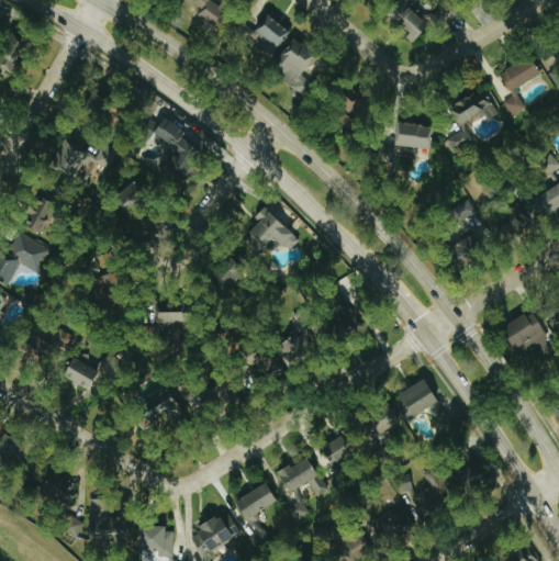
[(189,0),(201,8),(196,14),(215,26),(231,0),(189,0)]
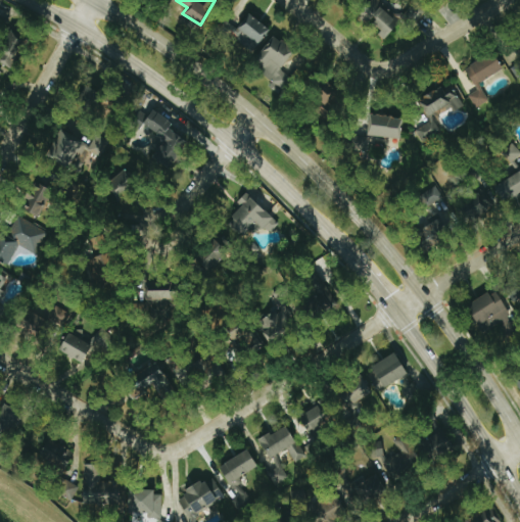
[(387,37),(398,16),(370,1),(363,13),(374,19),(370,27),(387,37)]
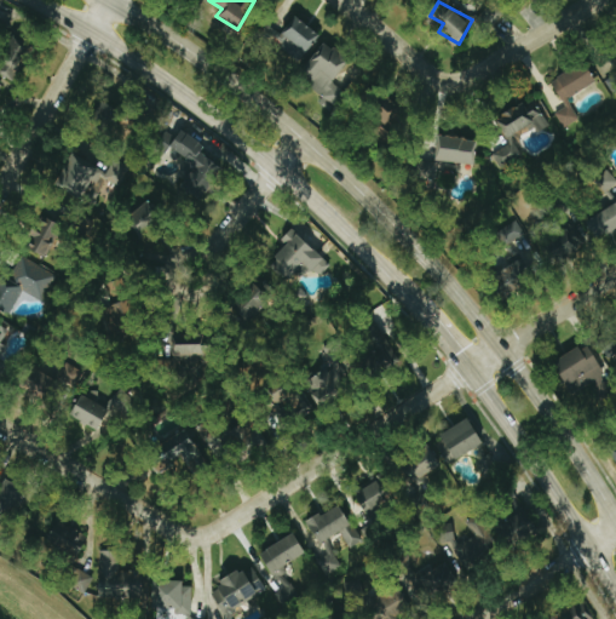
[(482,26),(495,16),(488,6),(475,16),(482,26)]
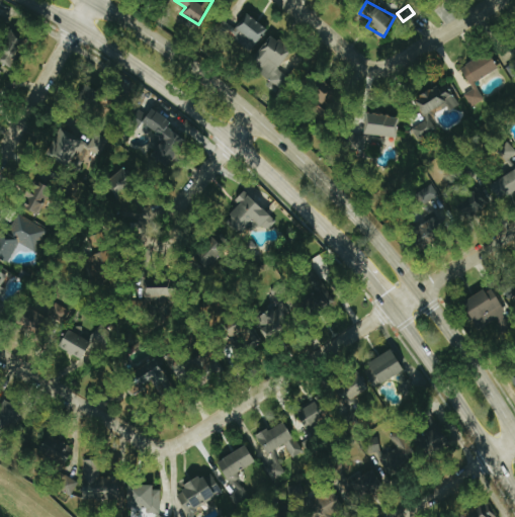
[(266,28),(246,12),(228,35),(248,52),(266,28)]
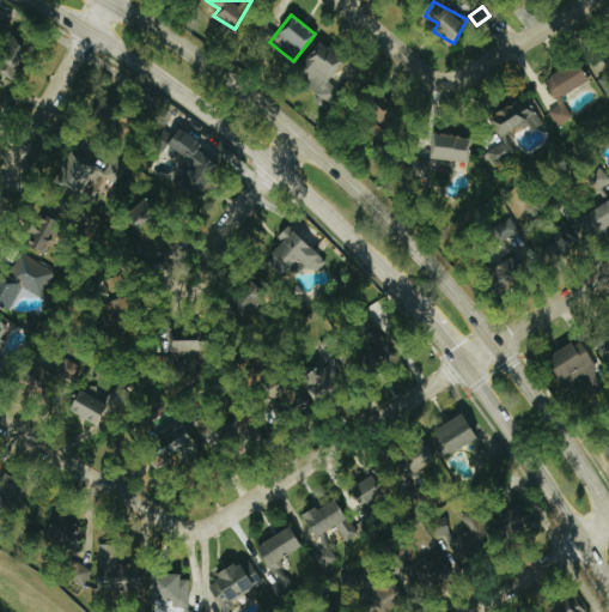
[(0,74),(13,80),(26,46),(7,37),(0,55),(0,74)]
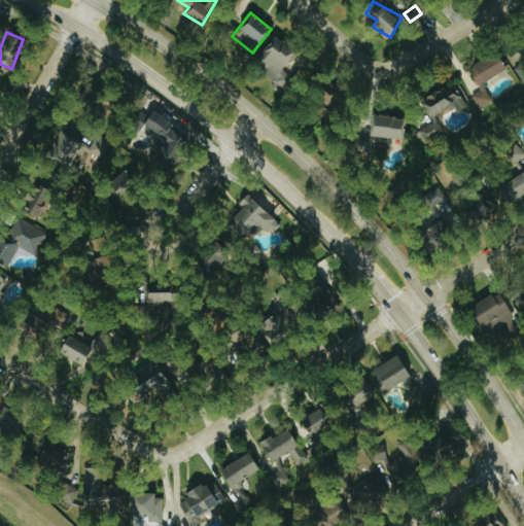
[(281,69),(297,50),(276,35),(252,65),(274,81),(270,86),(279,94),(291,77),(281,69)]
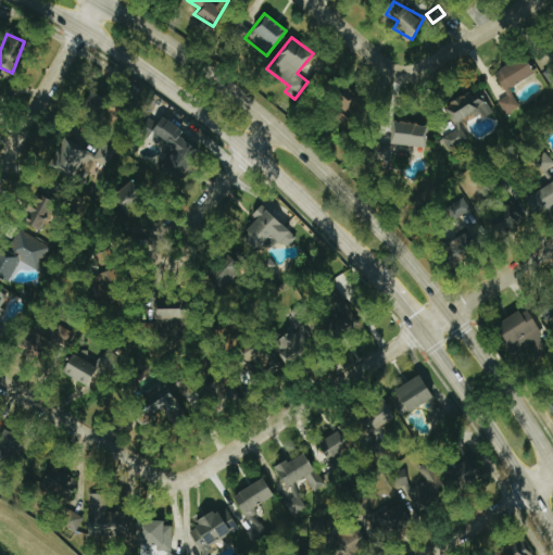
[(535,73),(524,54),(492,72),(505,96),(495,100),(503,113),(517,105),(508,88),(535,73)]
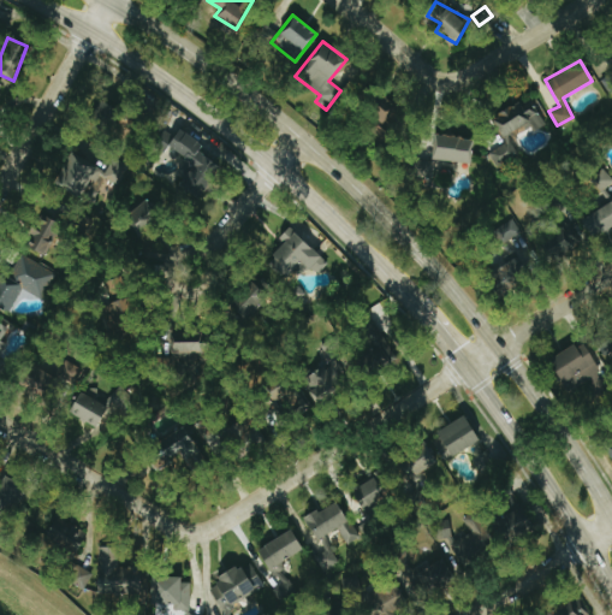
[(504,137),(528,123),(533,130),(544,123),(528,96),(492,118),(504,137)]
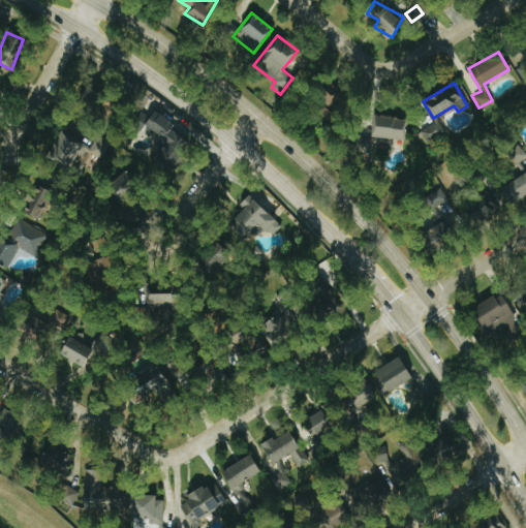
[(82,109),(101,109),(102,91),(83,90),(82,109)]
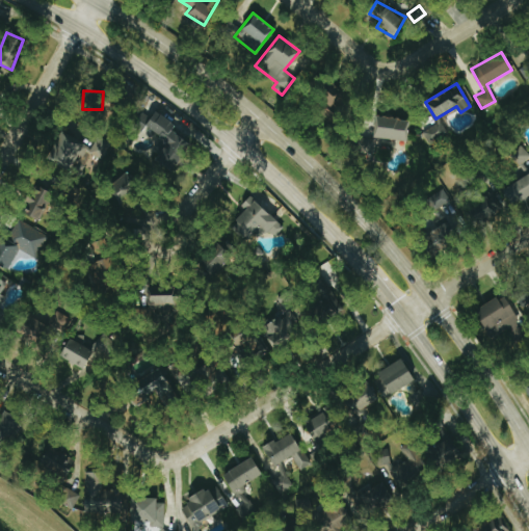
[(166,140),(155,161),(174,171),(189,141),(168,130),(174,122),(153,110),(143,129),(166,140)]
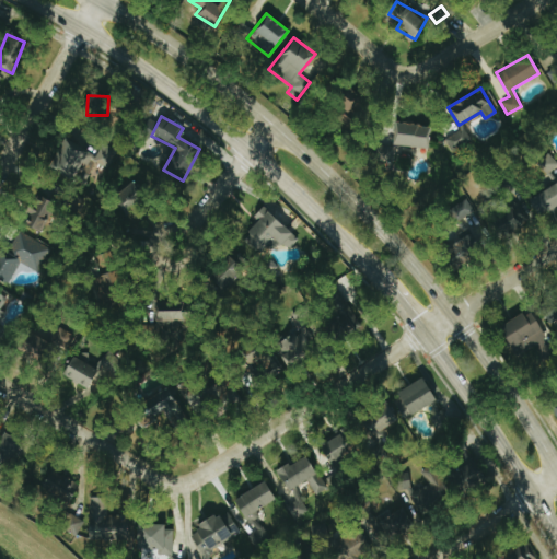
[(429,125),(394,123),(393,146),(428,147),(429,125)]
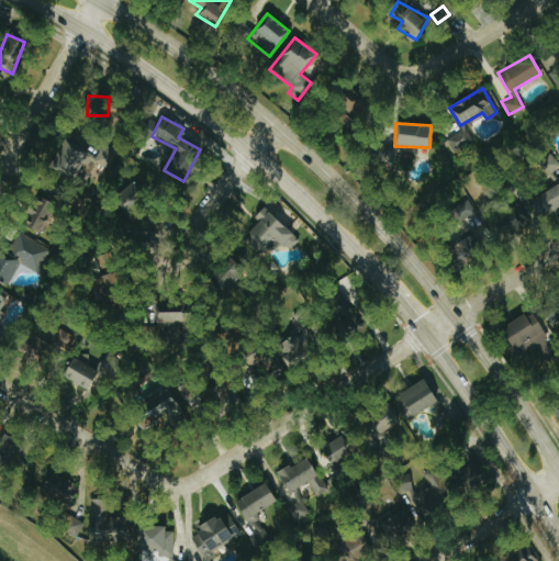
[(449,155),(473,143),(465,127),(440,139),(449,155)]
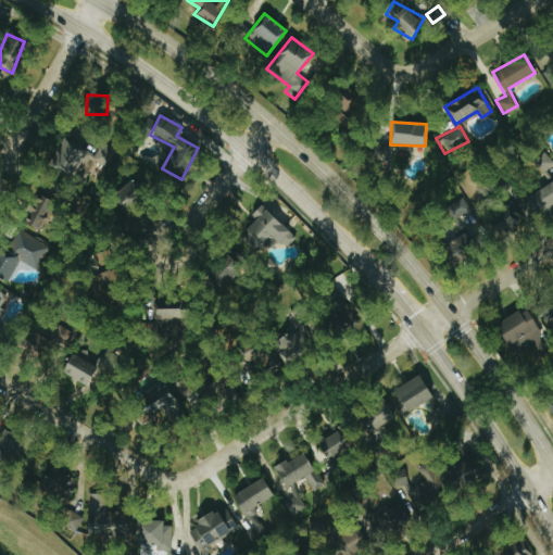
[(104,166),(115,150),(102,141),(92,156),(65,137),(49,160),(74,177),(84,163),(90,167),(95,160),(104,166)]
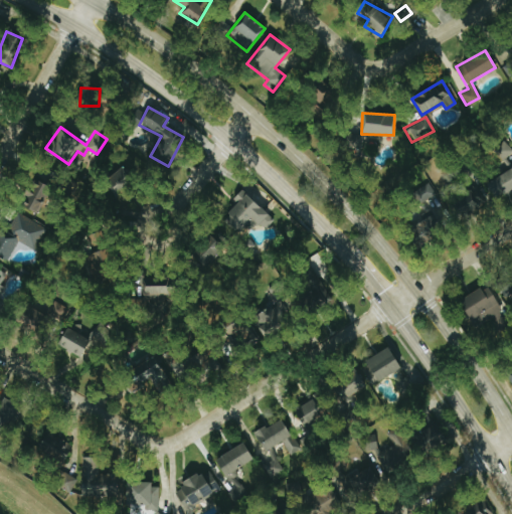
[(500,161),(511,152),(511,151),(504,140),(491,148),(500,161)]
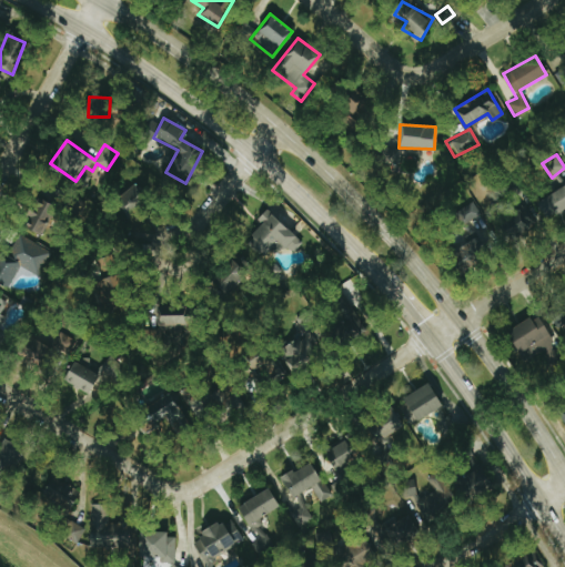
[(564,185),(536,199),(545,218),(564,208),(564,185)]
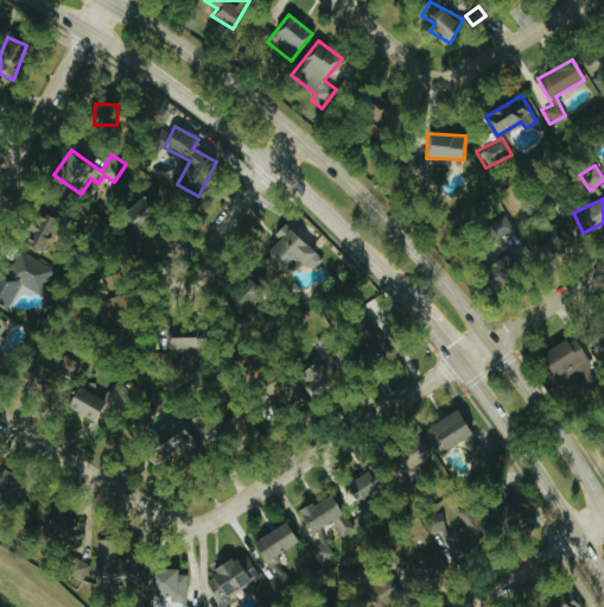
[(131,222),(152,216),(147,200),(126,206),(131,222)]
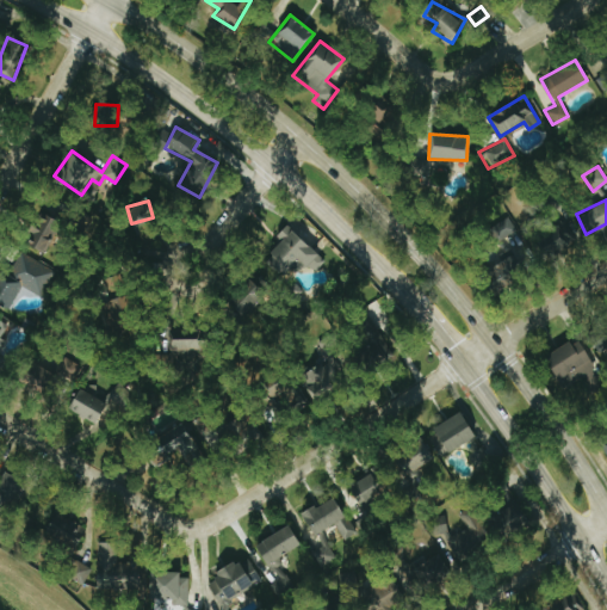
[(43,252),(59,221),(43,213),(26,244),(43,252)]
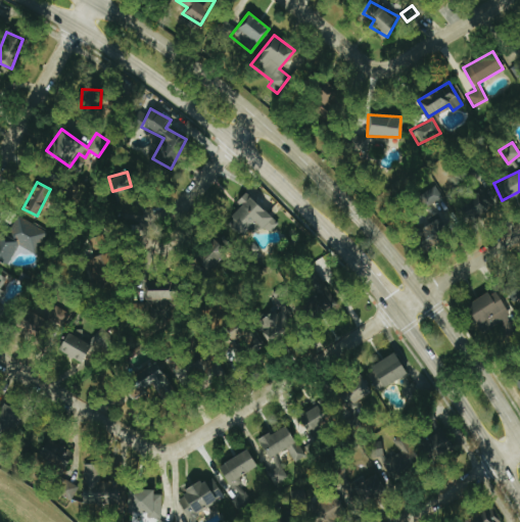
[(421,191),(426,204),(440,199),(436,186),(421,191)]
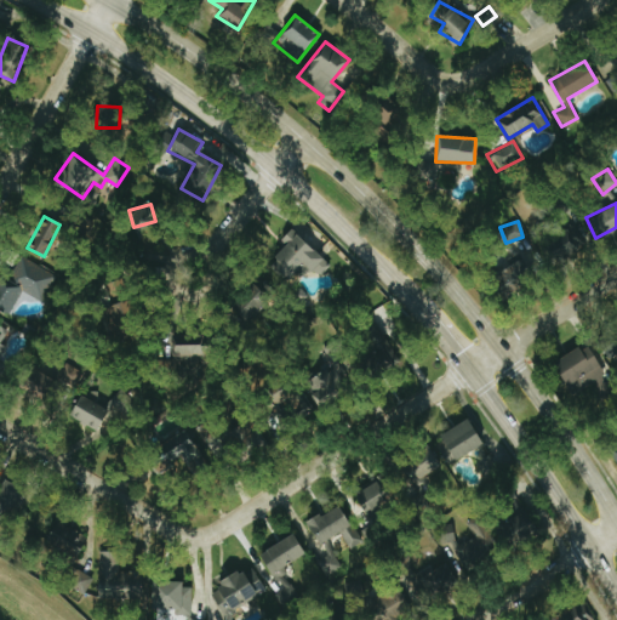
[(542,242),(550,261),(586,245),(577,226),(542,242)]
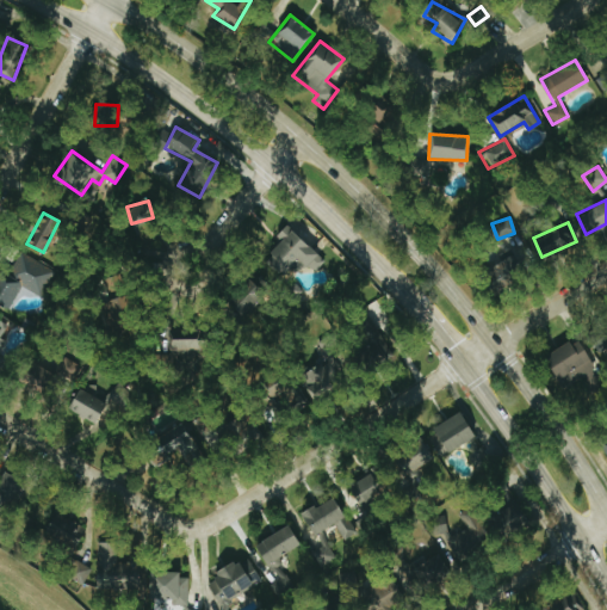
[(274,236),(280,241),(264,259),(283,277),(298,259),(313,272),(324,260),(286,225),(274,236)]
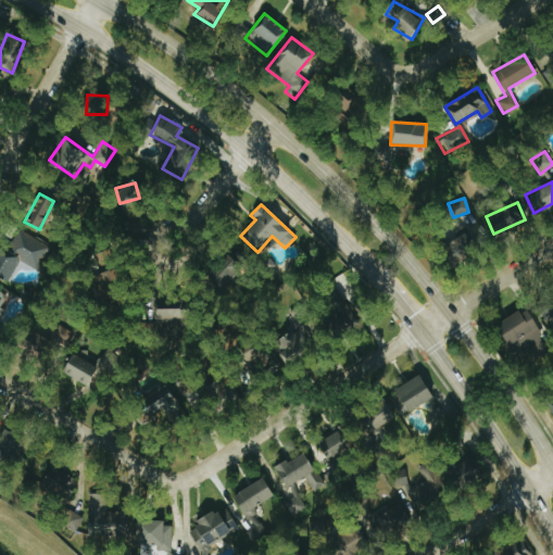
[(49,247),(19,229),(0,262),(0,276),(7,280),(19,260),(36,269),(49,247)]
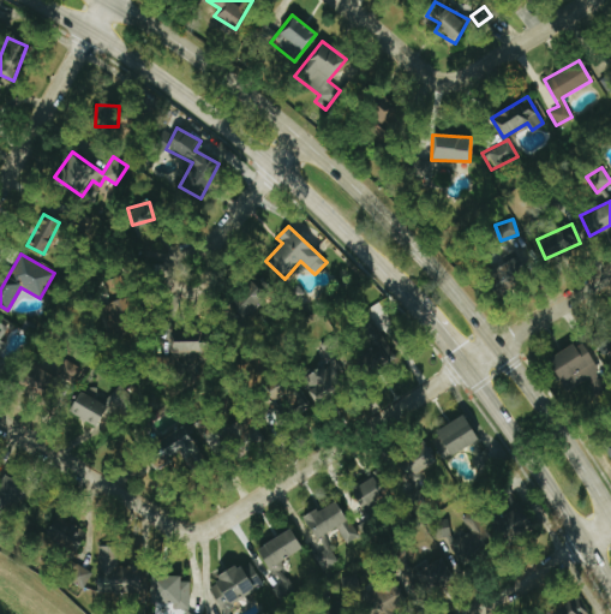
[(504,288),(531,281),(523,256),(497,263),(504,288)]
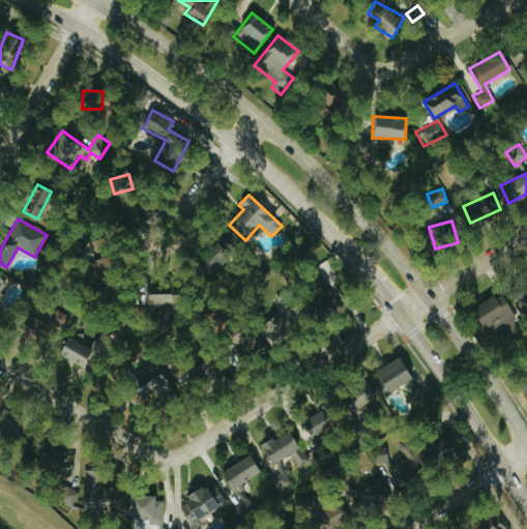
[(211,274),(231,256),(216,240),(197,260),(211,274)]
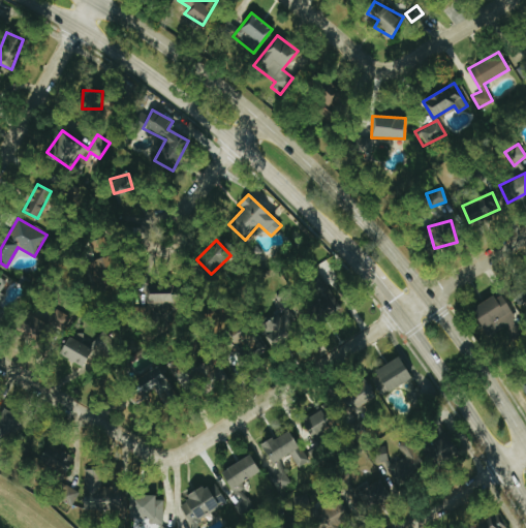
[(118,271),(111,254),(94,260),(100,278),(118,271)]
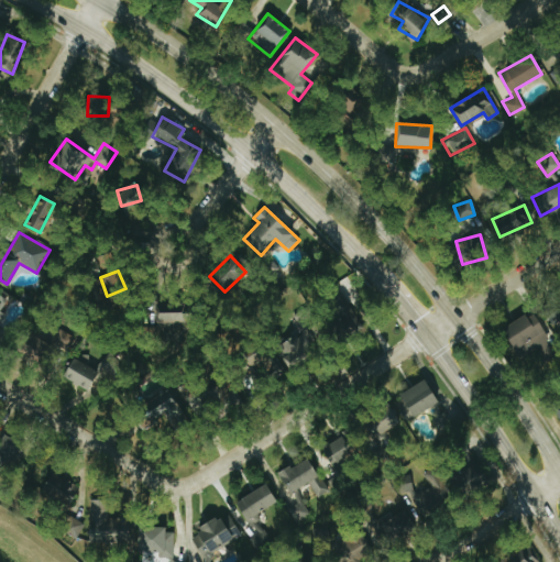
[(191,302),(156,304),(157,323),(193,322),(191,302)]
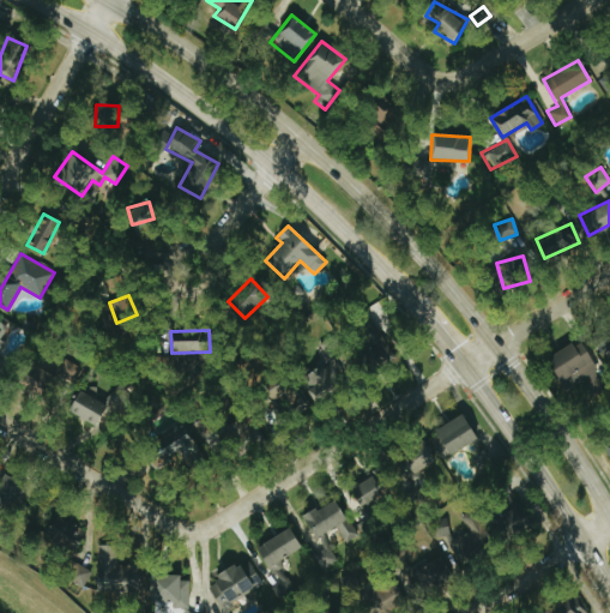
[(378,366),(393,354),(375,330),(360,342),(378,366)]
